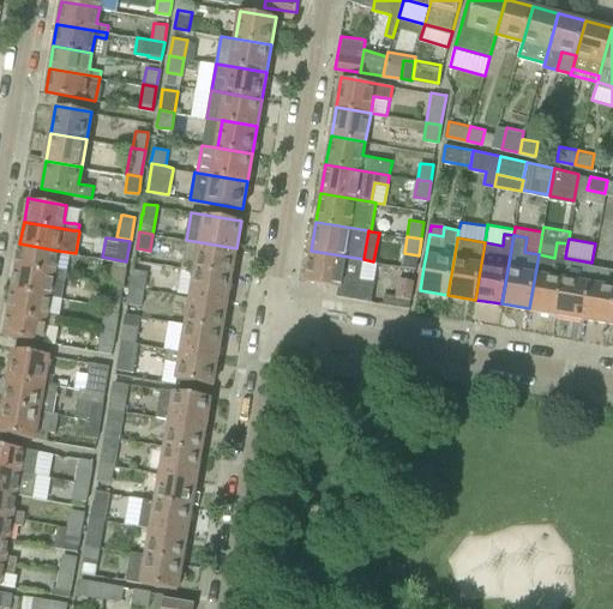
[(200,242),(196,270),(232,276),(236,248),(200,242)]
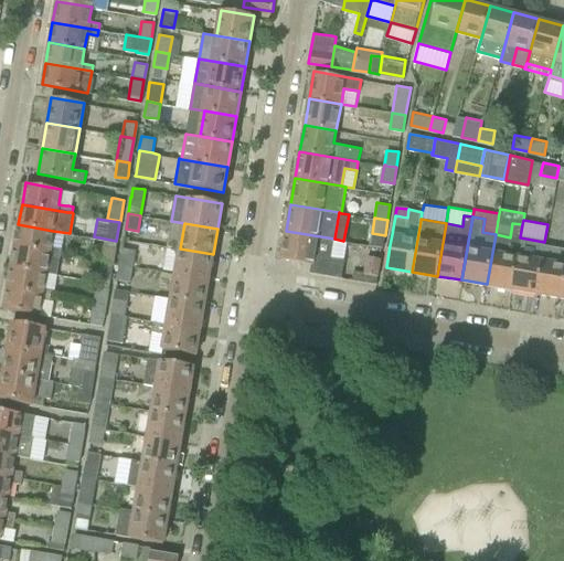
[(487,284),(511,288),(520,237),(522,224),(512,223),(510,237),(496,234),(487,284)]
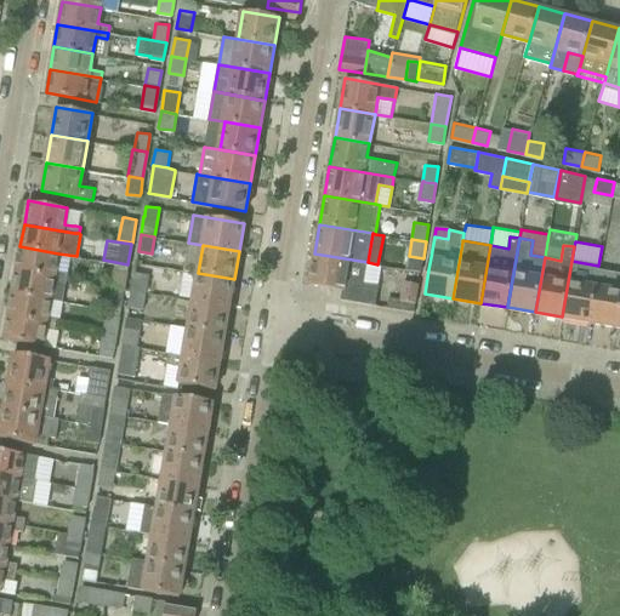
[(20,246),(16,269),(66,278),(67,272),(56,271),(58,254),(20,246)]
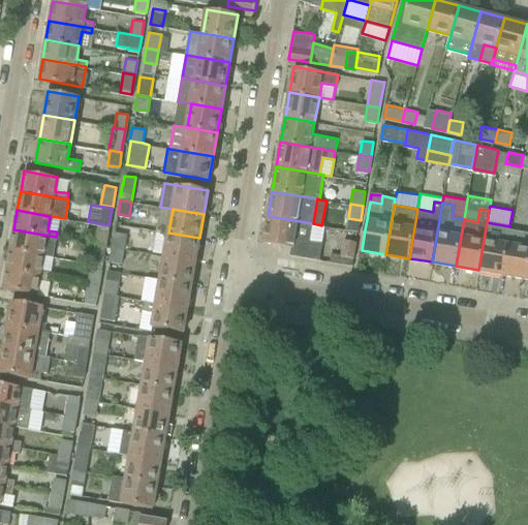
[(313,223),(268,216),(264,241),(291,246),(290,254),(319,259),(322,243),(310,241),(313,223)]
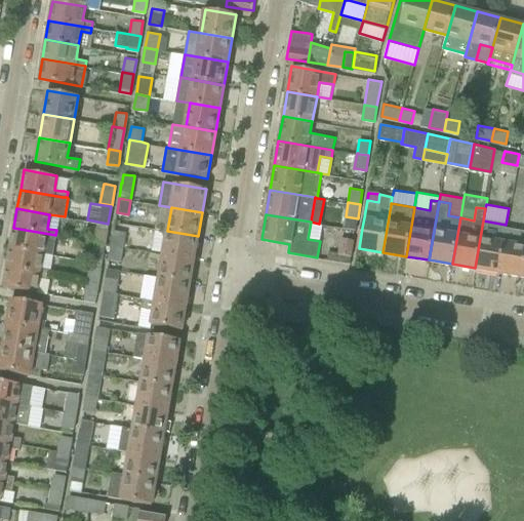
[(358,218),(346,216),(344,228),(356,230),(358,218)]
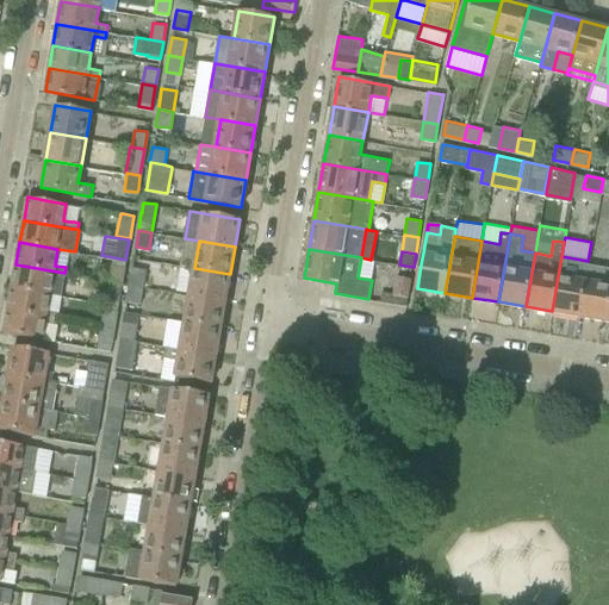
[(552,311),(579,316),(589,263),(589,261),(588,261),(561,256),(552,311)]
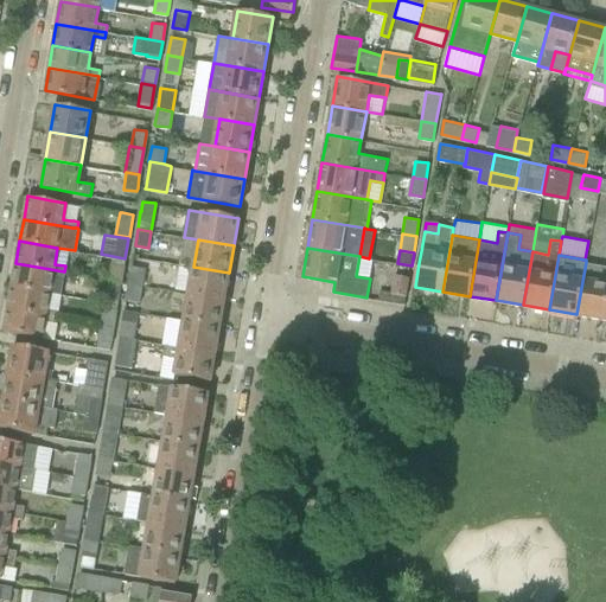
[(369,258),(359,256),(356,276),(370,279),(372,258),(369,258)]
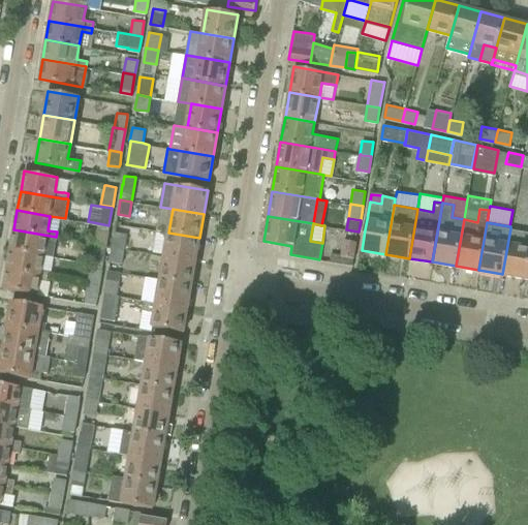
[(97,227),(95,243),(105,245),(109,229),(97,227)]
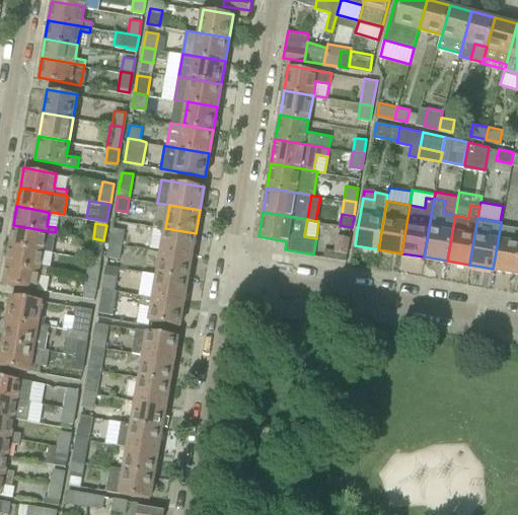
[(493,269),(516,273),(517,263),(517,227),(501,224),(493,269)]
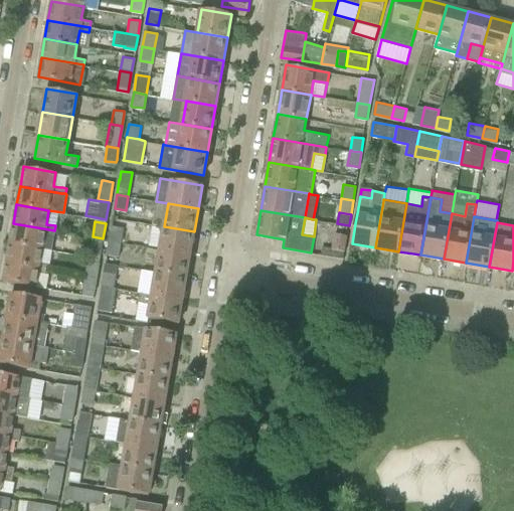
[(13,223),(10,242),(42,247),(51,249),(54,230),(13,223)]
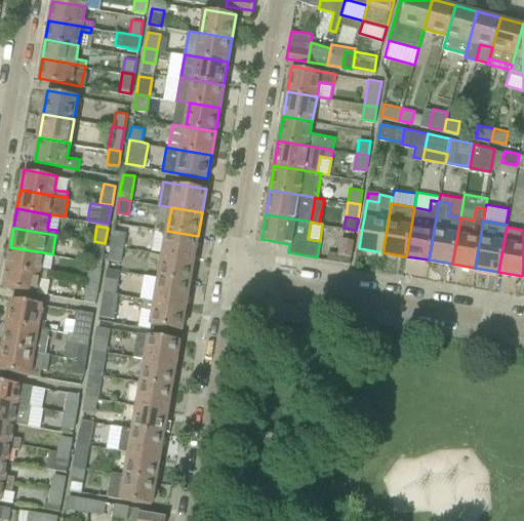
[(114,230),(112,245),(120,246),(122,246),(122,247),(125,232),(124,232),(114,230)]
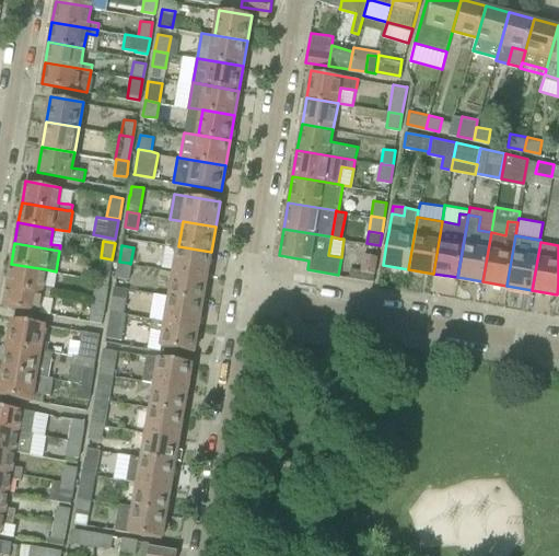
[(178,246),(174,270),(207,277),(211,252),(178,246)]
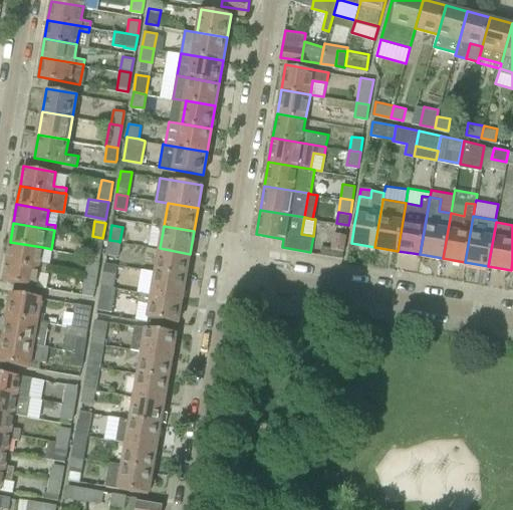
[(322,245),(320,253),(342,257),(343,250),(344,248),(346,234),(334,232),(332,246),(322,245)]
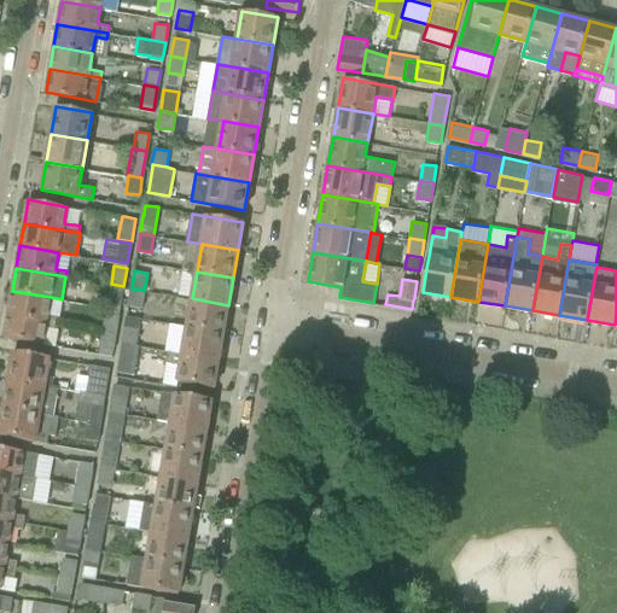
[(123,286),(111,284),(108,298),(121,301),(123,286)]
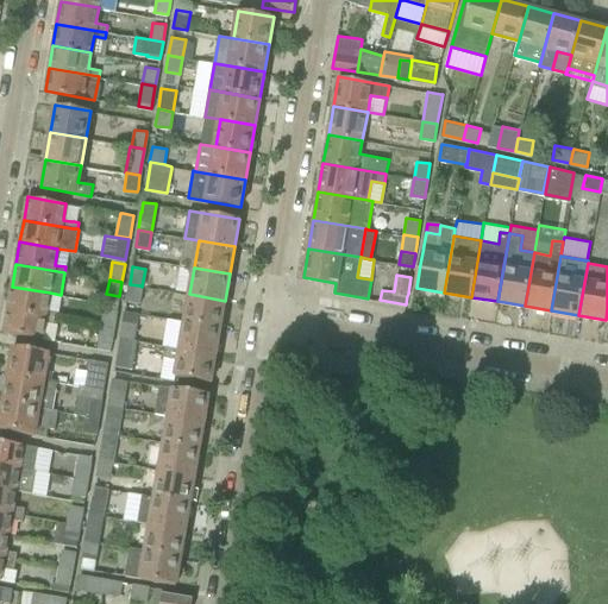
[(130,284),(126,300),(139,302),(142,287),(142,285),(139,285),(130,284)]
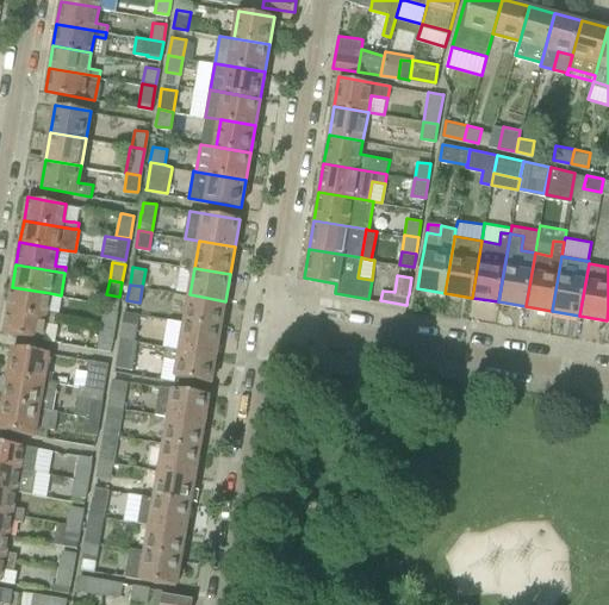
[(12,287),(8,309),(57,317),(58,311),(48,309),(50,293),(12,287)]
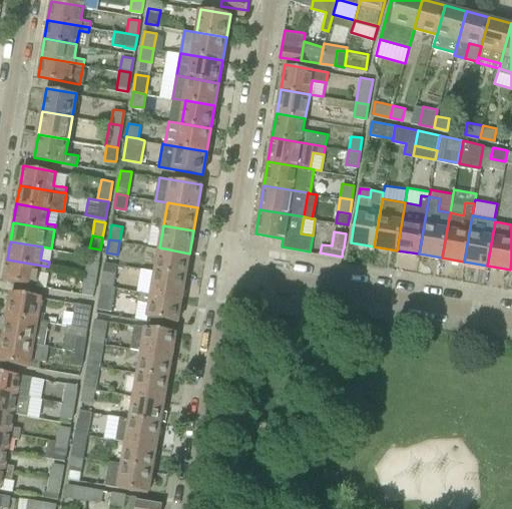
[(159,247),(155,271),(185,276),(189,253),(159,247)]
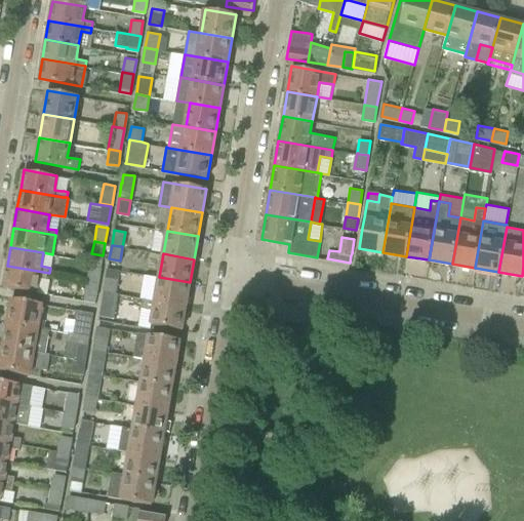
[(49,273),(7,266),(3,286),(36,291),(39,277),(48,279),(49,273)]
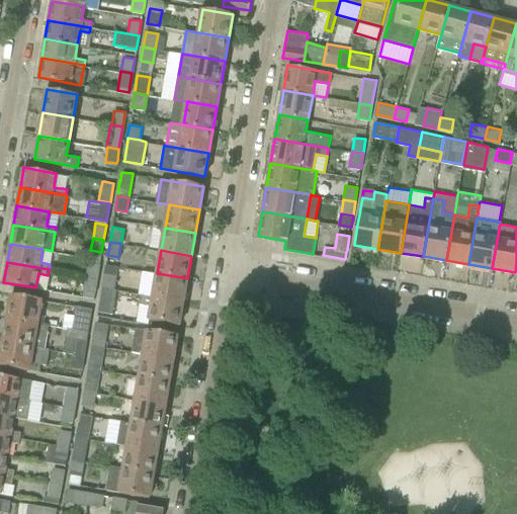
[(89,262),(86,276),(97,278),(99,263),(89,262)]
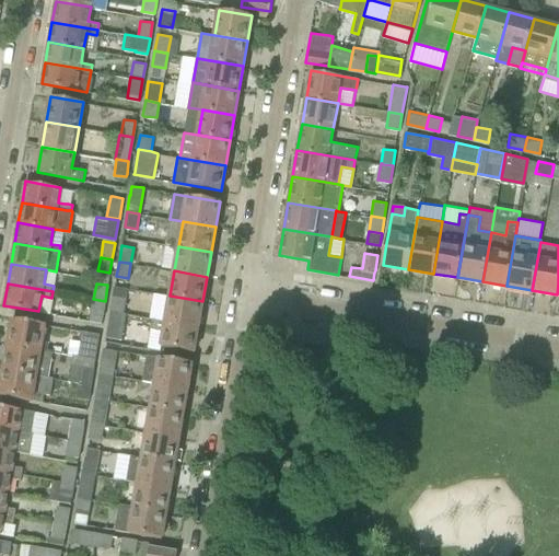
[(113,294),(109,311),(111,311),(123,313),(124,313),(126,297),(125,296),(120,296),(113,294)]
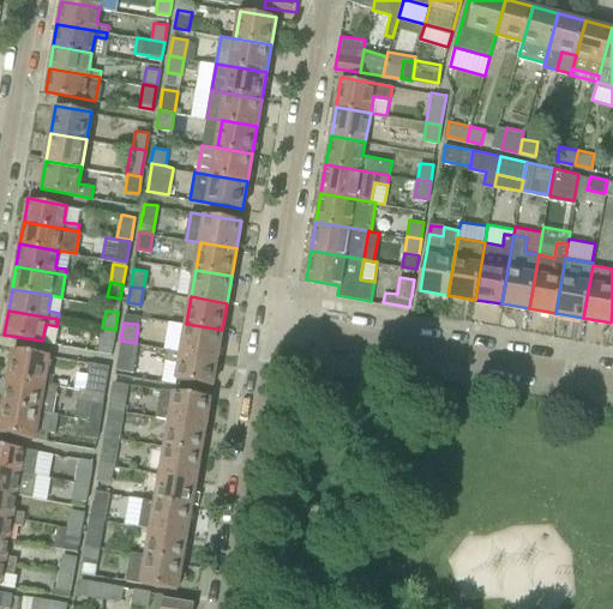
[(186,324),(181,351),(217,357),(222,330),(186,324)]
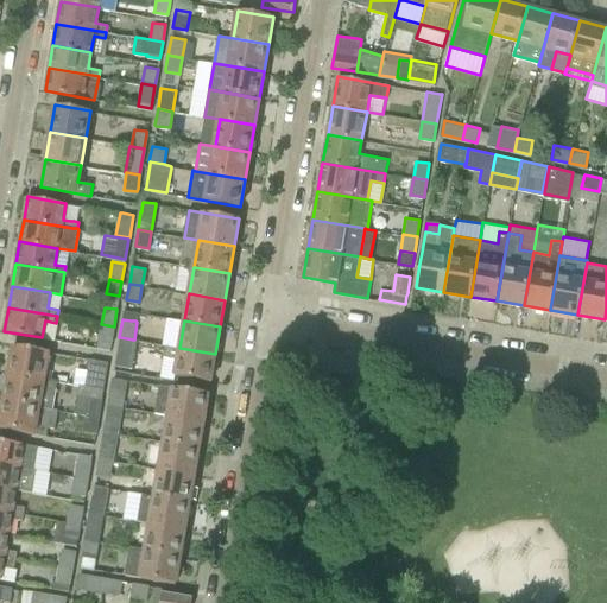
[(99,338),(97,347),(109,348),(112,341),(114,327),(101,324),(100,335),(99,338)]
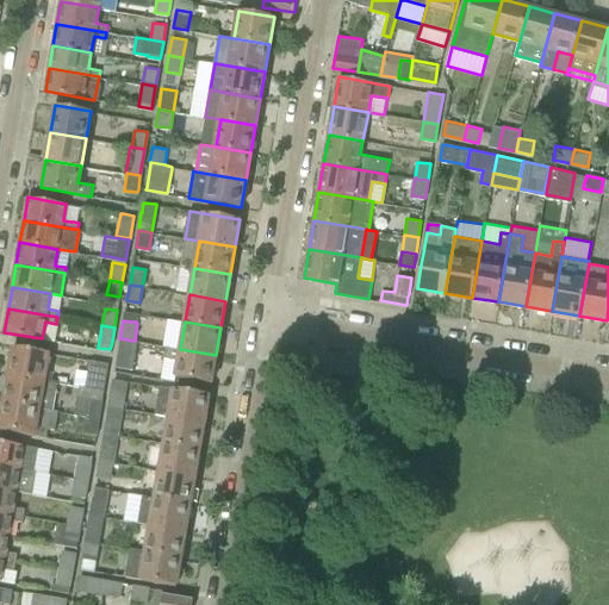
[(120,340),(116,366),(132,369),(134,366),(136,345),(137,342),(135,341),(134,341),(120,338),(120,340)]
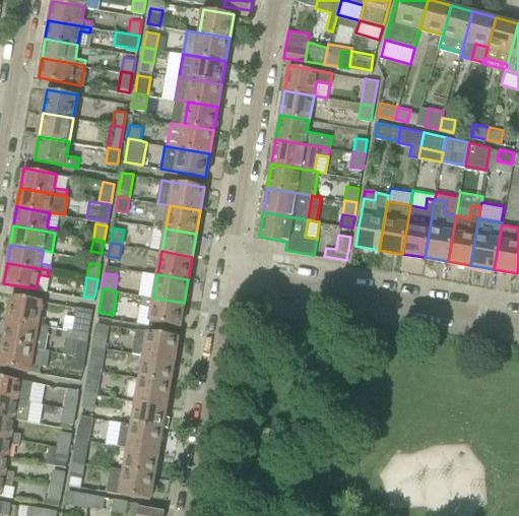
[(11,295),(7,318),(38,324),(42,300),(11,295)]
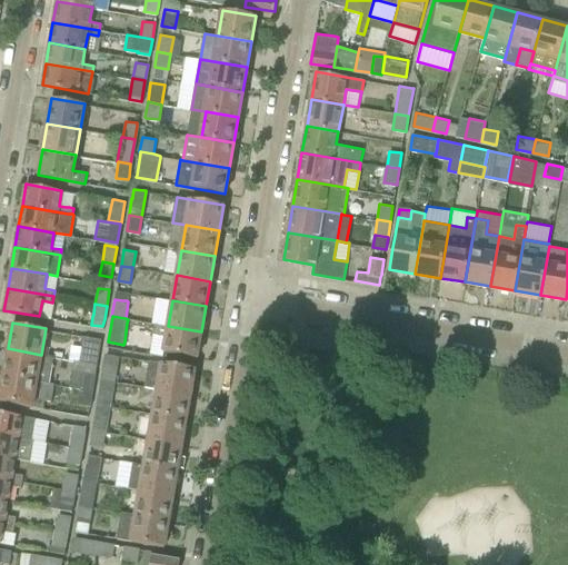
[(201,331),(168,326),(156,324),(153,334),(167,336),(163,352),(197,357),(201,331)]
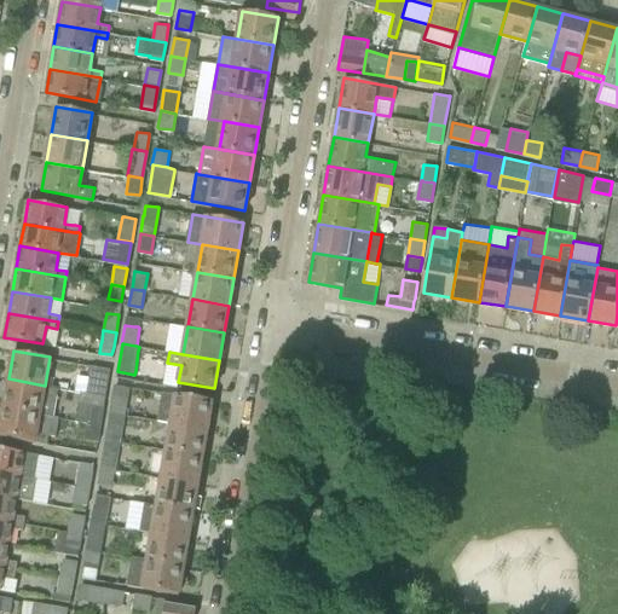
[(91,365),(87,389),(105,393),(109,368),(91,365)]
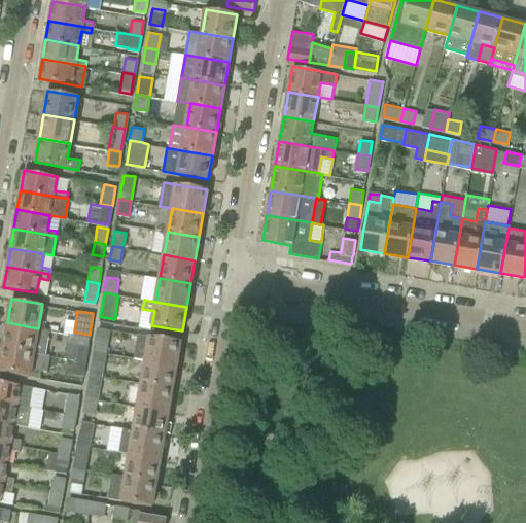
[(7,322),(3,346),(45,353),(49,330),(38,328),(7,322)]
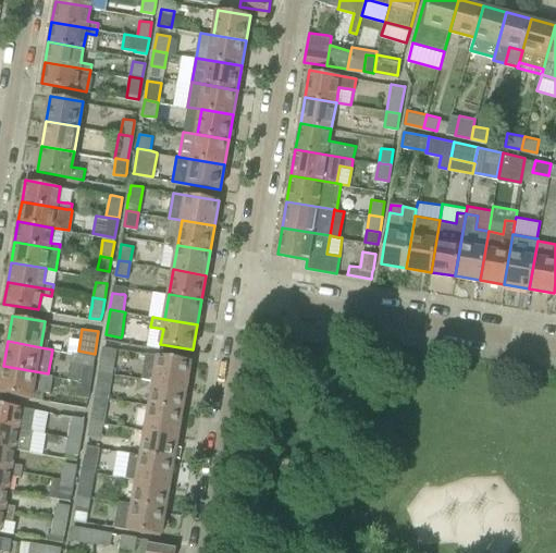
[(102,344),(98,370),(112,372),(116,346),(102,344)]
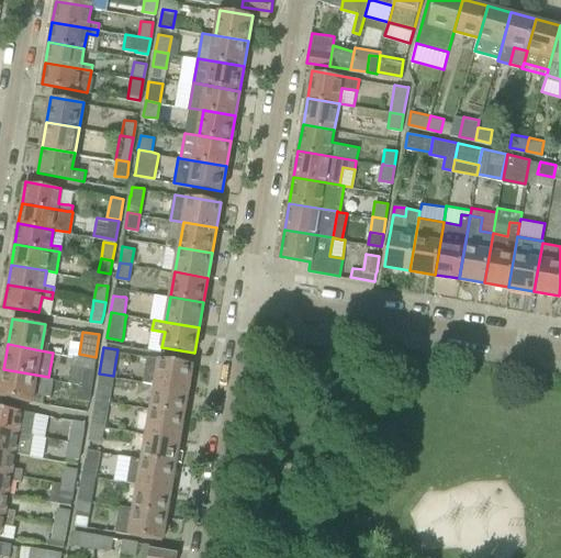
[(79,382),(91,384),(96,357),(79,354),(71,353),(68,378),(80,380),(79,382)]
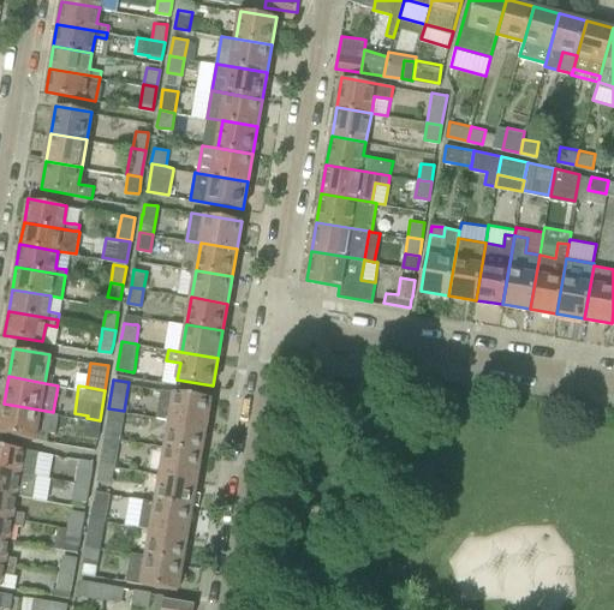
[(156,417),(171,419),(206,425),(210,396),(161,388),(156,417)]
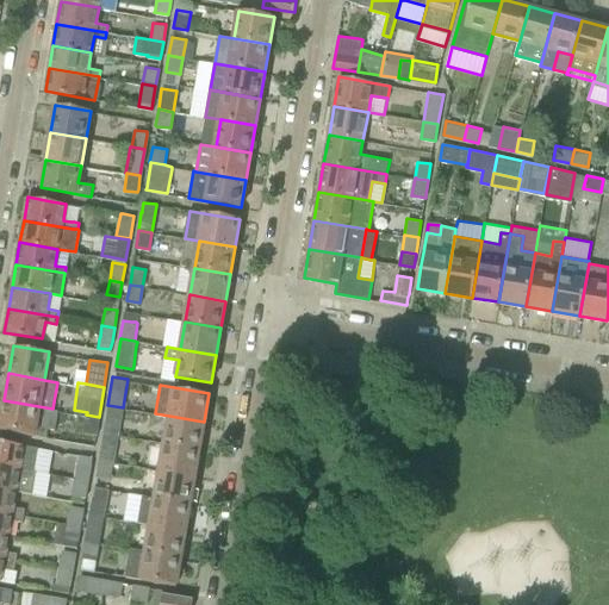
[(53,409),(4,400),(0,423),(0,428),(47,436),(48,426),(55,428),(58,410),(53,409)]
